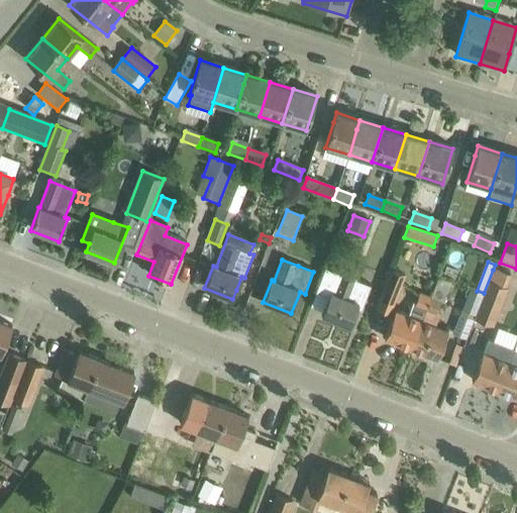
[(340,275),(325,269),(315,293),(328,298),(321,315),(350,326),(356,309),(362,311),(371,287),(356,281),(357,279),(341,273),(340,275)]
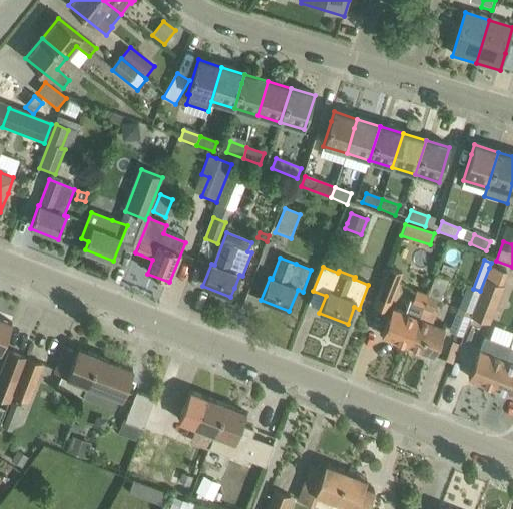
[(489,268),(480,291),(477,299),(471,314),(470,318),(471,319),(489,326),(508,275),(489,268)]
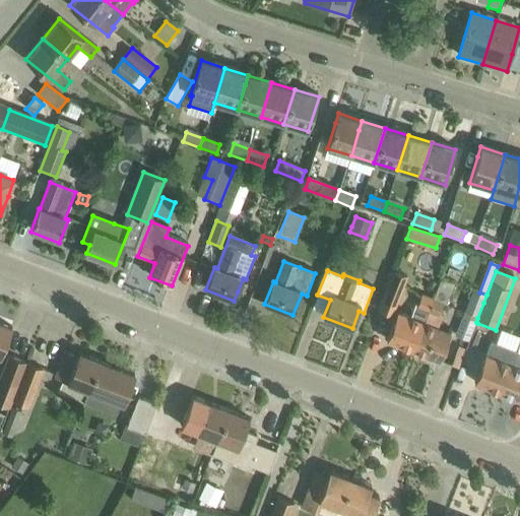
[(392,317),(407,277),(393,272),(377,311),(392,317)]
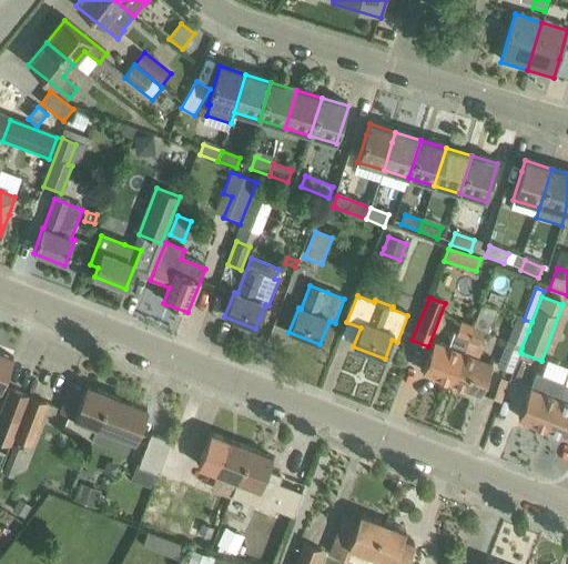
[(480,395),(492,365),(478,360),(484,346),(480,345),(485,334),(487,335),(497,310),(482,304),(473,329),(463,353),(452,384),(480,395)]
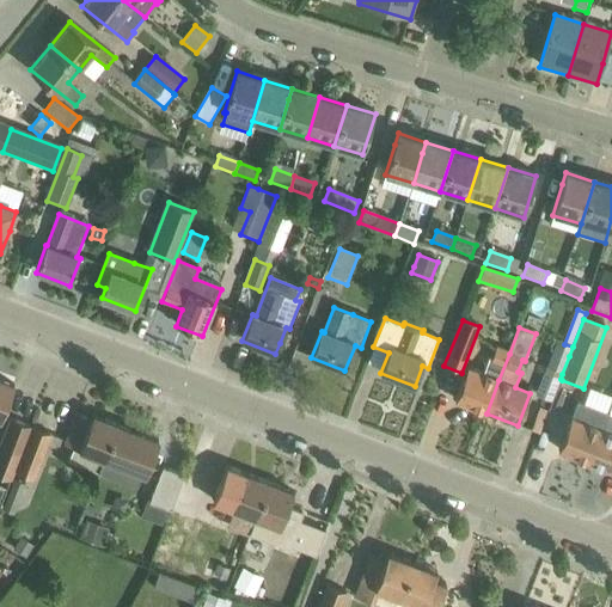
[(499,380),(509,354),(497,348),(493,361),(489,359),(483,374),(467,368),(456,402),(487,414),(499,380)]
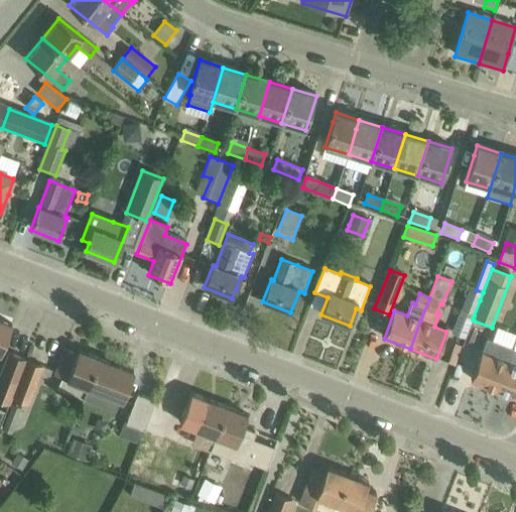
[(474,315),(461,311),(460,311),(450,336),(465,342),(473,320),(474,315)]
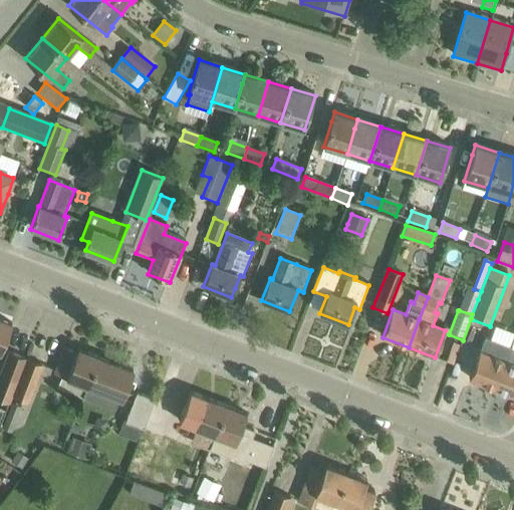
[(0,353),(1,354),(12,325),(0,320),(0,353)]
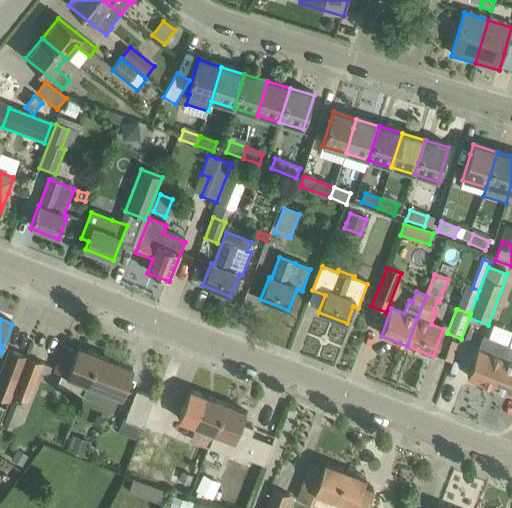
[(467,378),(493,388),(504,360),(492,356),(496,346),(482,341),(467,378)]
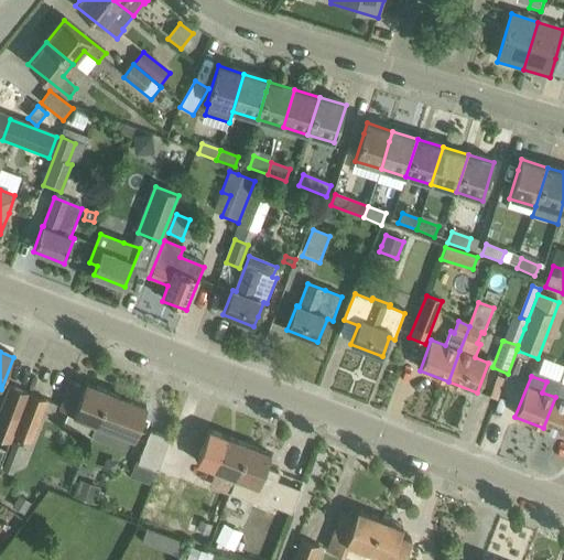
[(498,378),(490,398),(497,401),(505,380),(498,378)]
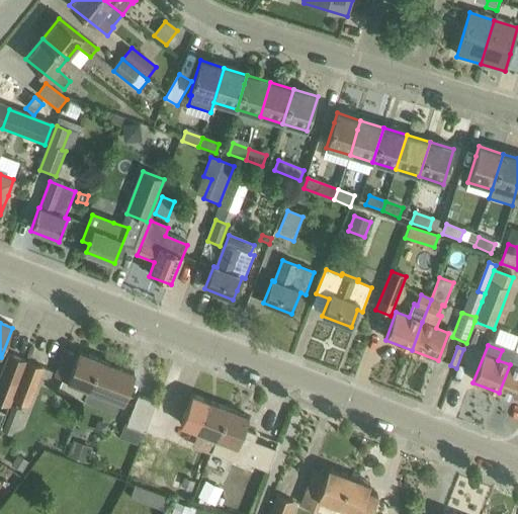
[(499,393),(517,400),(517,352),(515,351),(510,364),(499,393)]
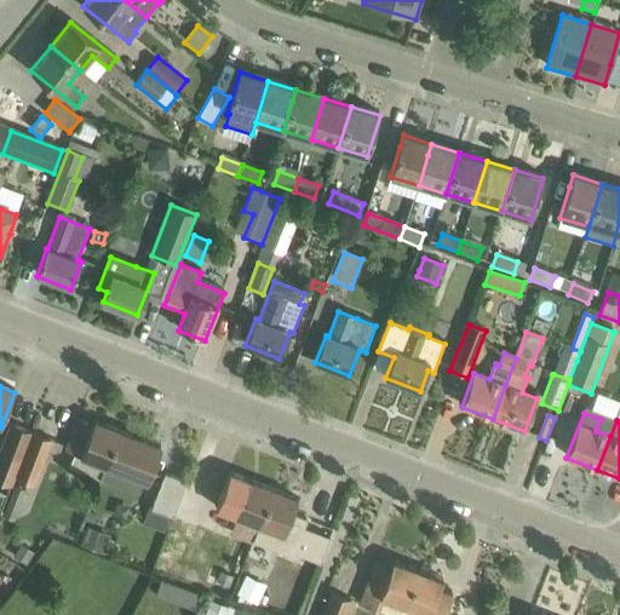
[(65,452),(75,455),(105,466),(119,431),(93,423),(92,426),(78,421),(65,452)]
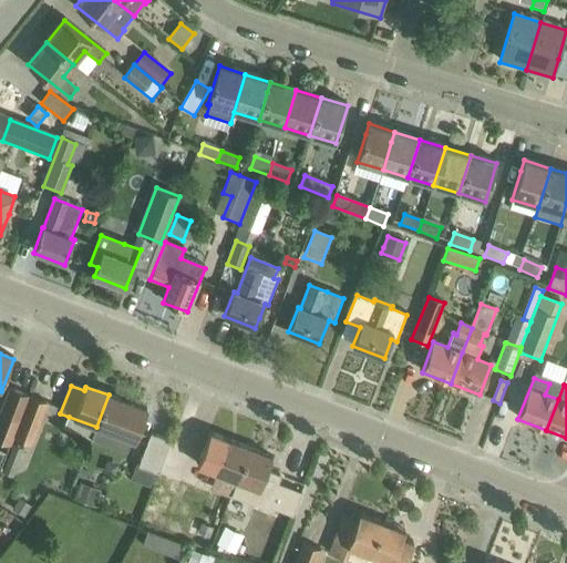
[(13,438),(13,439),(30,397),(10,389),(0,416),(0,442),(10,447),(13,438)]
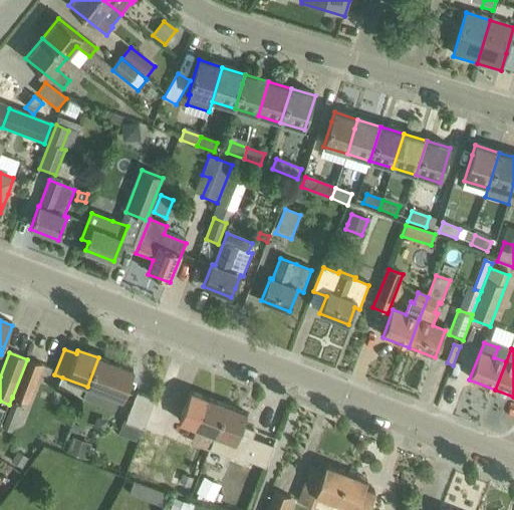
[(87,387),(82,399),(114,412),(119,400),(122,401),(134,371),(98,357),(87,387)]
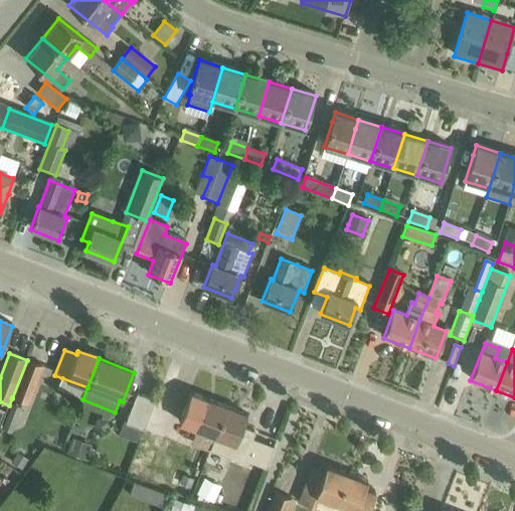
[(27,360),(12,398),(28,404),(42,366),(27,360)]
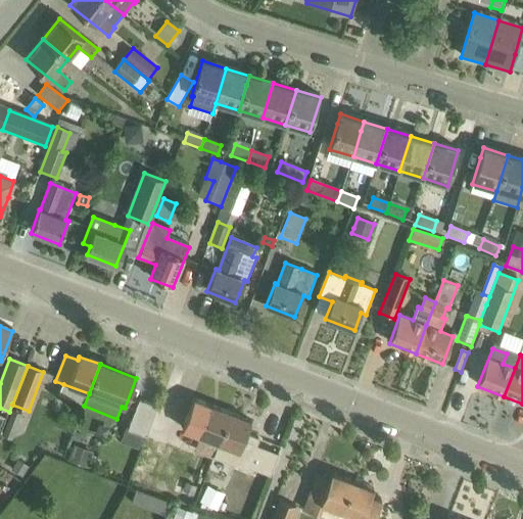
[(139,400),(128,431),(126,431),(121,444),(140,452),(145,438),(147,439),(155,419),(159,409),(139,400)]
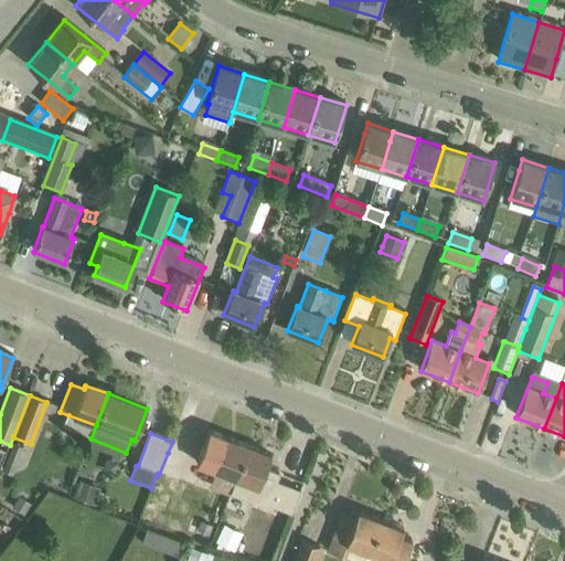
[(203,467),(210,469),(233,478),(236,479),(248,447),(225,438),(220,454),(210,451),(203,467)]
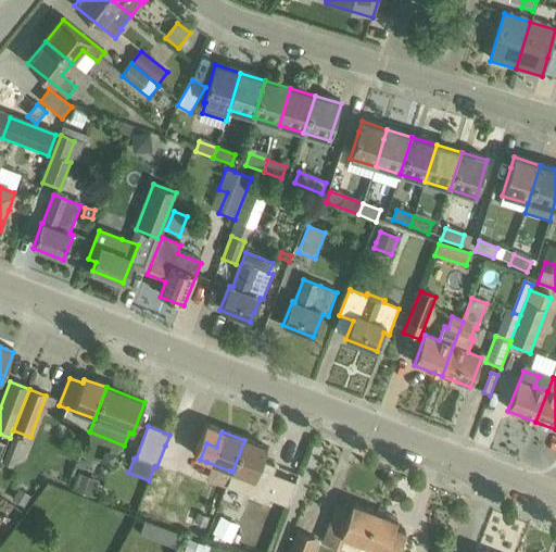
[(12,469),(23,440),(13,437),(2,465),(12,469)]
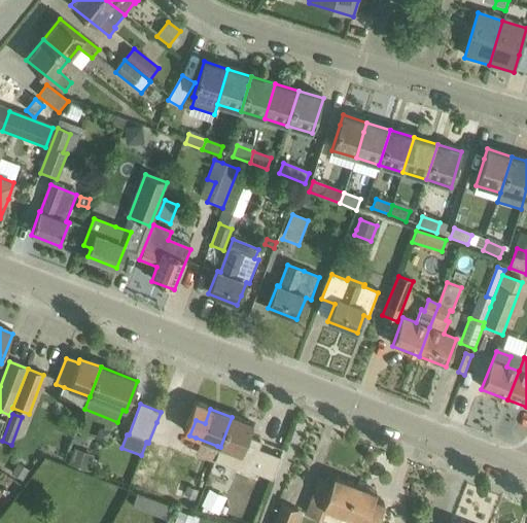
[(232,417),(220,447),(251,459),(257,444),(247,440),(253,425),(232,417)]
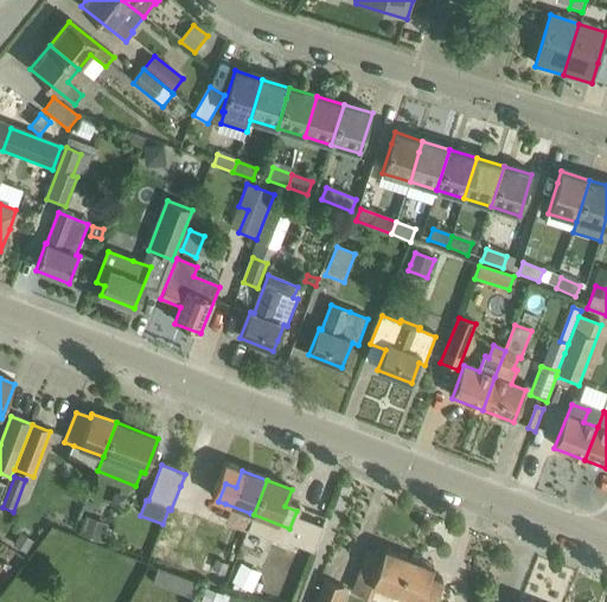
[(180,486),(171,510),(163,531),(180,538),(198,493),(180,486)]
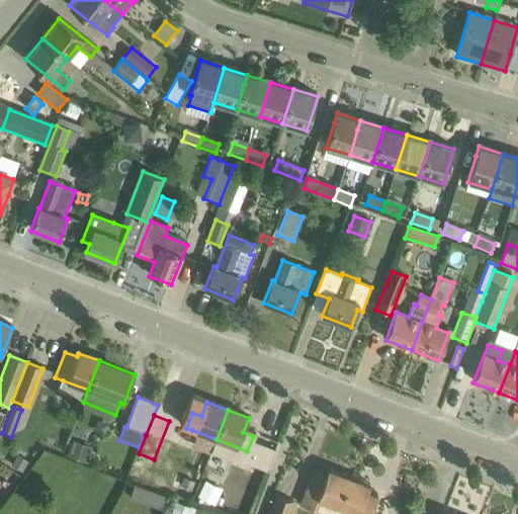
[(81,432),(72,429),(69,436),(78,440),(81,432)]
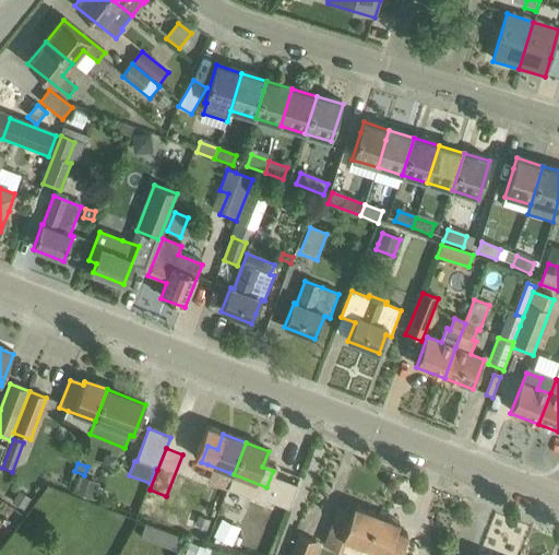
[(93,503),(99,484),(79,477),(73,496),(93,503)]
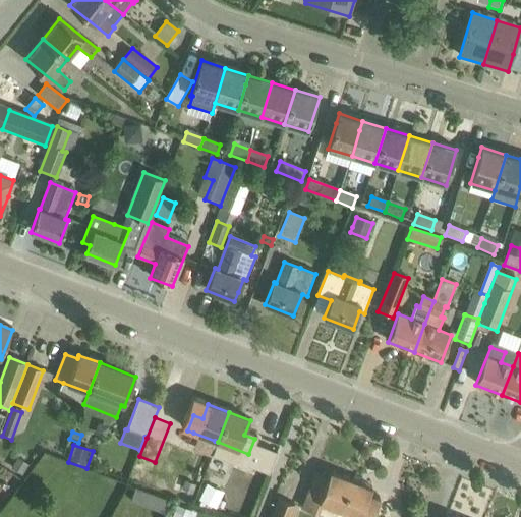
[(10,469),(22,476),(27,468),(15,460),(10,469)]
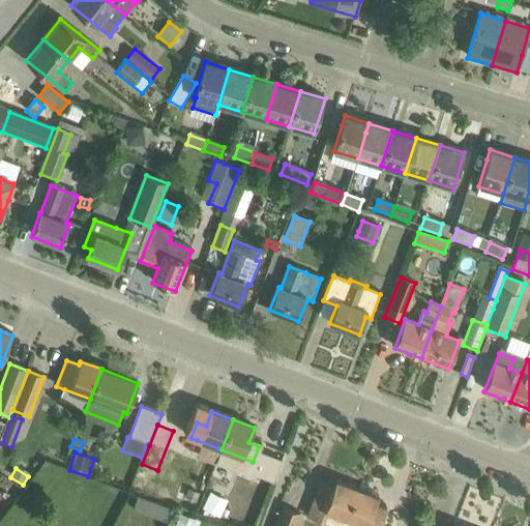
[(307,518),(325,525),(330,512),(347,518),(357,489),(336,480),(333,488),(321,483),(307,518)]
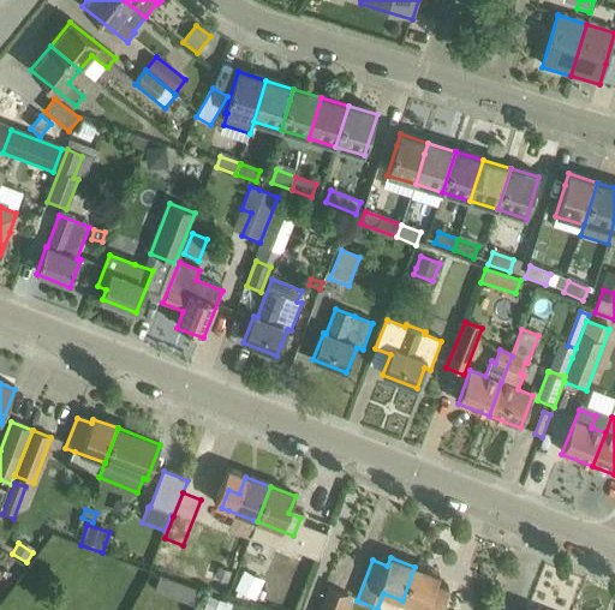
[(440,609),(448,588),(436,584),(440,576),(415,567),(402,600),(401,602),(398,609),(440,609)]
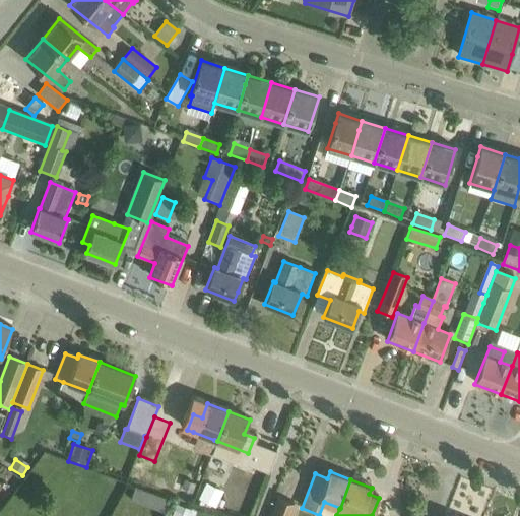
[(206,485),(199,500),(216,508),(223,493),(206,485)]
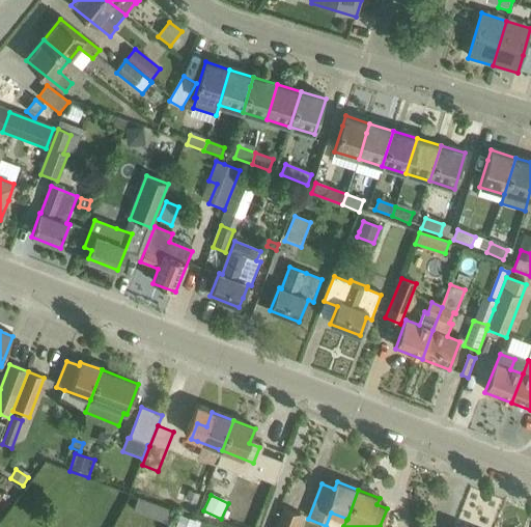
[(169,526),(173,514),(138,500),(133,512),(169,526)]
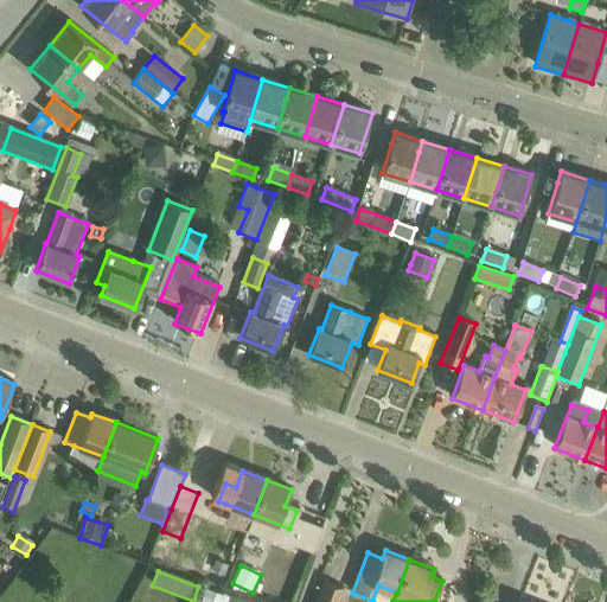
[(325,582),(317,601),(338,601),(344,589),(325,582)]
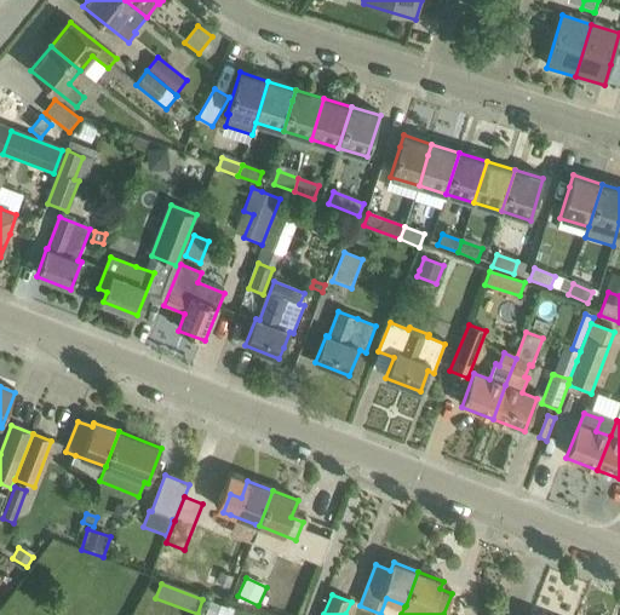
[(227,614),(229,610),(211,603),(206,614),(227,614)]
